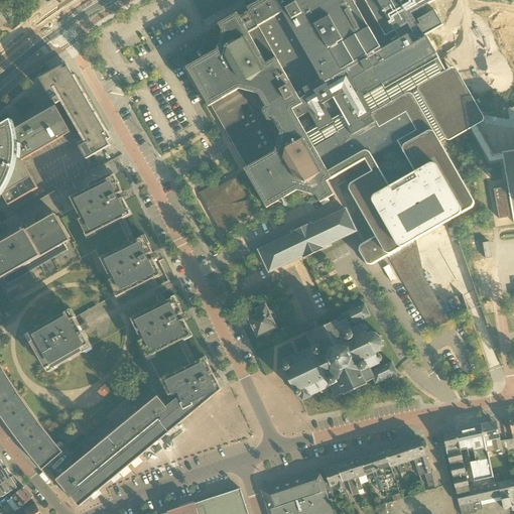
[(513,148),(500,150),(492,152),(476,123),(474,120),(445,71),(437,56),(433,50),(423,36),(410,12),(431,0),(245,0),(243,1),(246,6),(247,9),(238,15),(236,11),(217,22),(221,29),(216,48),(193,61),(184,66),(185,67),(206,103),(207,105),(208,105),(210,104),(227,134),(232,143),(245,166),(244,167),(243,167),(244,169),(244,170),(264,205),(265,207),(279,199),(277,197),(281,195),(282,197),(283,196),(295,188),(296,188),(299,189),(314,194),(318,201),(331,194),(333,193),(326,180),(325,179),(330,177),(343,170),(364,158),(370,169),(351,181),(349,183),(348,185),(348,188),(348,189),(374,235),(364,240),(361,242),(360,242),(358,244),(358,247),(358,248),(358,250),(358,251),(364,260),(366,262),(368,263),(370,263),(371,263),(372,262),(386,254),(399,247),(400,246),(403,244),(404,244),(410,241),(410,240),(414,238),(448,218),(454,216),(455,216),(455,215),(470,207),(471,206),(472,205),(472,203),(472,202),(472,200),(438,140),(443,137),(467,124),(469,127),(488,160),(502,158),(507,187),(513,223),(513,222),(513,148)]
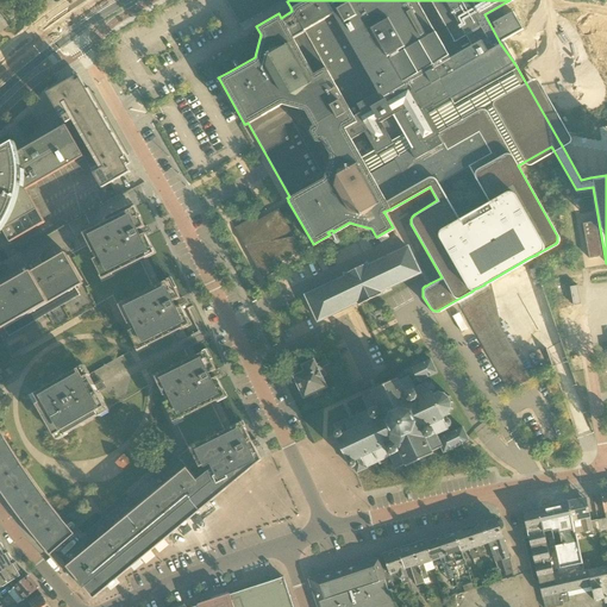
[(225,0),(238,23),(277,0),(225,0)]
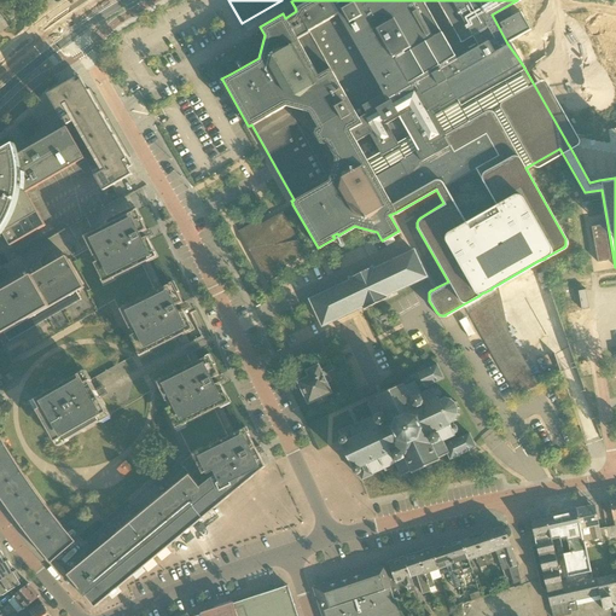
[(54,106),(60,118),(63,117),(67,125),(65,125),(83,157),(94,175),(102,189),(129,173),(126,167),(131,164),(126,156),(125,156),(86,88),(77,74),(46,92),(54,106)]
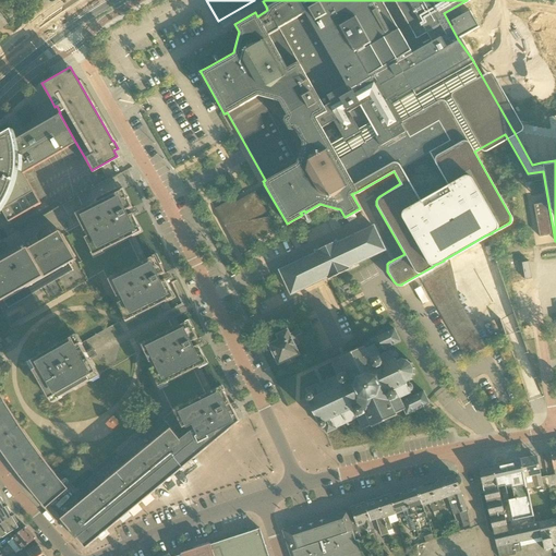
[(0,227),(1,227),(10,221),(10,222),(11,222),(14,229),(97,181),(74,142),(75,142),(59,112),(16,137),(15,133),(13,129),(0,135),(0,227)]
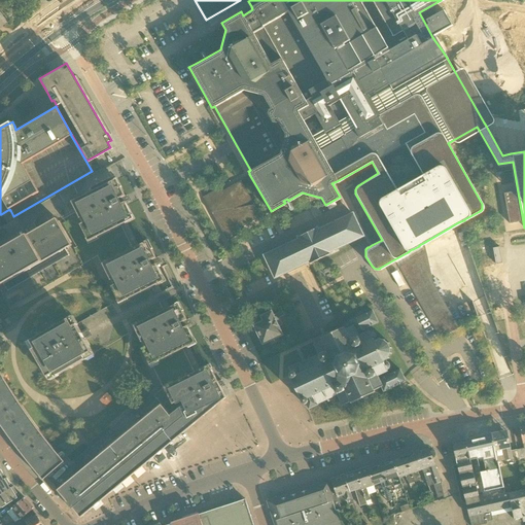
[(513,181),(510,164),(498,166),(499,171),(500,182),(513,181)]
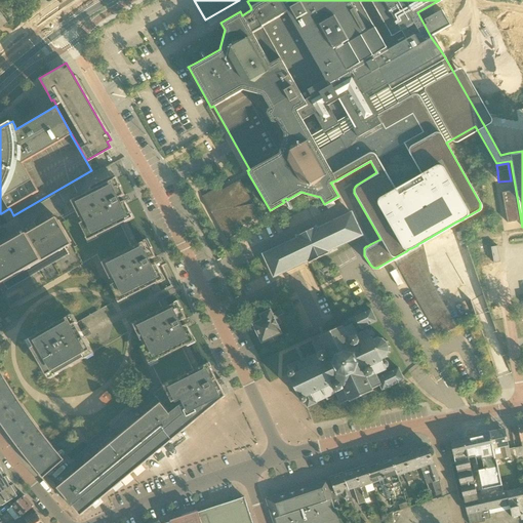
[(148,362),(149,362),(149,363),(160,385),(109,427),(89,443),(69,459),(71,463),(76,470),(64,480),(56,486),(79,514),(223,395),(224,394),(217,384),(218,383),(222,381),(219,377),(218,376),(215,378),(208,365),(207,362),(199,366),(193,369),(180,346),(185,344),(193,339),(191,336),(187,326),(185,323),(185,322),(189,321),(187,317),(187,316),(185,317),(180,308),(176,300),(173,302),(162,308),(158,299),(154,291),(150,284),(154,282),(162,278),(160,274),(156,265),(154,260),(158,258),(156,254),(154,255),(150,246),(146,238),(142,240),(131,245),(119,223),(123,220),(131,216),(129,212),(125,203),(124,200),(123,199),(127,197),(125,193),(123,194),(119,185),(115,177),(115,176),(111,178),(90,189),(88,186),(88,185),(84,176),(84,175),(13,216),(12,216),(5,220),(0,224),(0,292),(7,305),(94,254),(109,283),(116,296),(115,297),(76,320),(75,321),(71,314),(68,316),(30,337),(27,339),(32,348),(48,376),(56,372),(84,356),(92,351),(91,351),(131,328),(141,345),(139,345),(147,358),(148,362)]
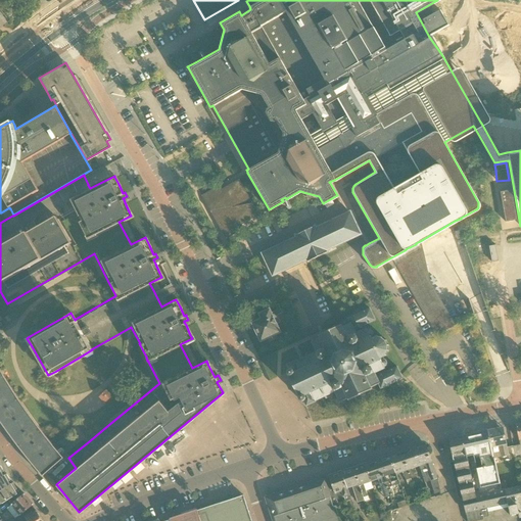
[(218,184),(199,193),(199,194),(201,197),(209,211),(214,220),(222,234),(224,237),(225,237),(242,227),(240,223),(258,212),(257,212),(238,177),(237,177),(220,187),(218,184)]
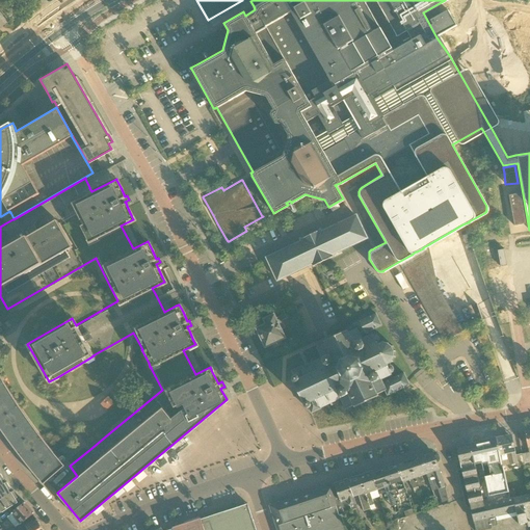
[(512,224),(525,221),(520,191),(507,193),(512,224)]
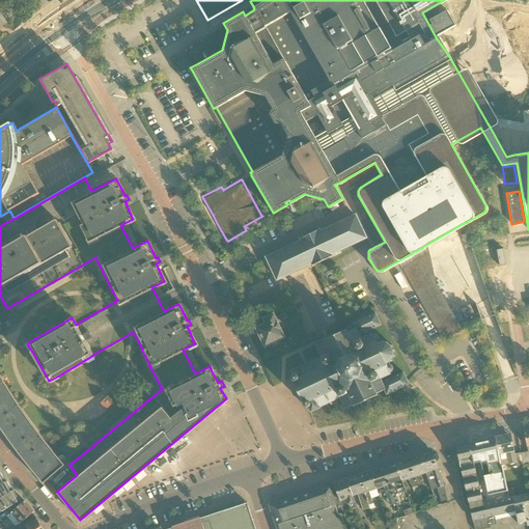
[(330,252),(364,235),(354,214),(319,230),(317,228),(299,237),(300,240),(265,256),(275,278),(310,261),(311,263),(331,254),(330,252)]
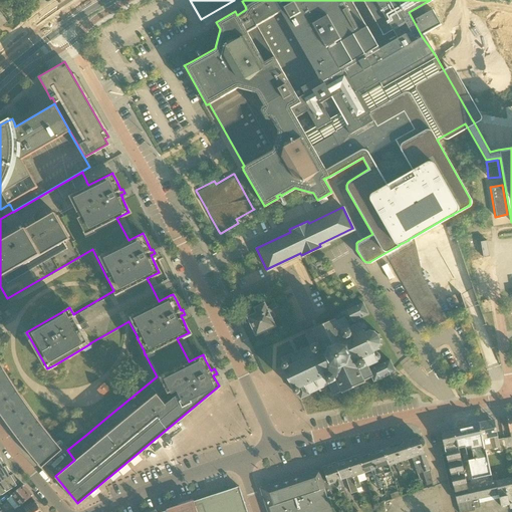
[(486,239),(479,240),(482,256),(489,255),(486,239)]
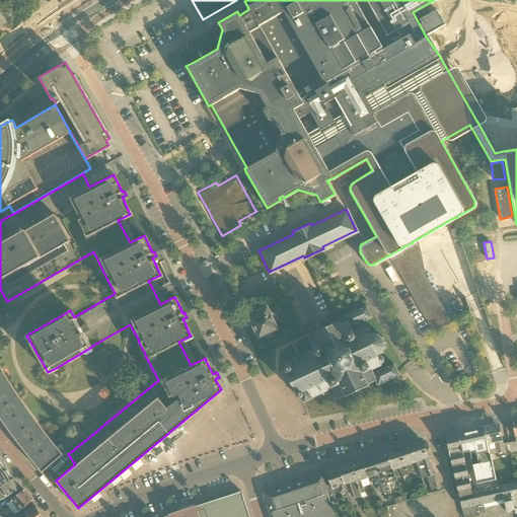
[(431,331),(451,320),(425,277),(418,244),(410,249),(390,260),(431,331)]
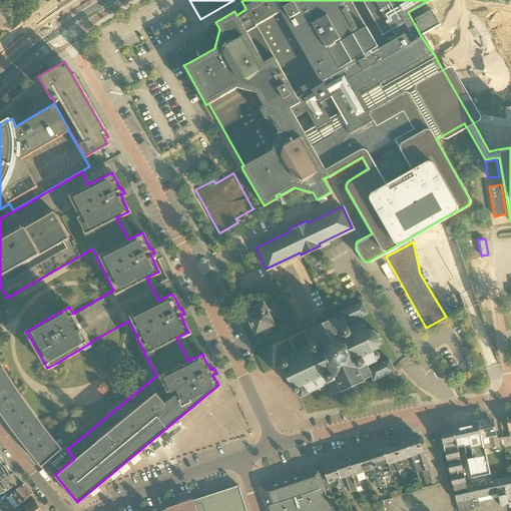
[(273,314),(270,307),(275,305),(271,298),(252,306),(254,311),(245,316),(254,333),(274,324),(270,316),(273,314)]
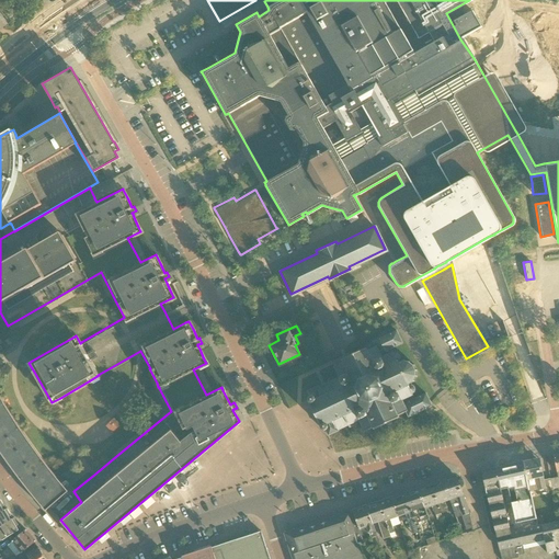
[(383,428),(385,428),(391,424),(389,420),(397,417),(397,414),(405,410),(407,415),(430,405),(424,392),(413,398),(411,394),(411,391),(412,390),(413,387),(412,385),(410,384),(408,384),(408,383),(411,379),(412,380),(413,379),(412,378),(414,375),(415,374),(414,374),(414,369),(415,369),(415,368),(414,368),(412,364),(413,364),(412,363),(411,364),(408,361),(409,360),(408,360),(407,361),(402,360),(402,358),(401,358),(401,360),(397,361),(397,360),(398,357),(398,355),(397,353),(395,352),(391,352),(391,351),(389,346),(400,341),(395,329),(383,335),(372,340),(374,345),(366,349),(365,346),(341,358),(342,360),(332,364),(337,374),(326,378),(327,381),(321,384),(317,386),(316,385),(306,389),(309,396),(308,397),(308,398),(308,399),(309,399),(309,400),(308,401),(314,412),(320,425),(321,424),(321,425),(321,426),(323,428),(324,428),(327,434),(337,429),(346,423),(348,426),(348,425),(358,421),(363,430),(372,425),(373,428),(381,423),(383,428)]
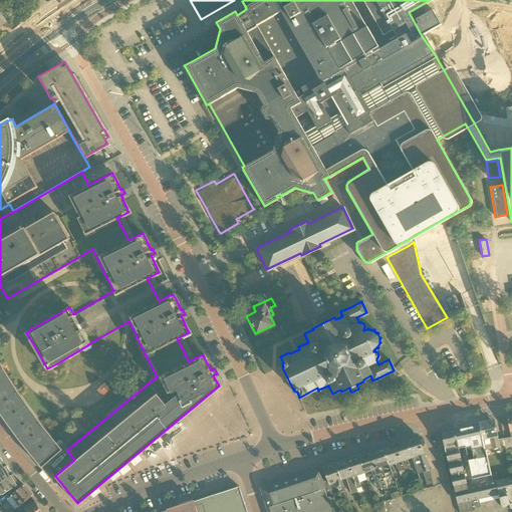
[(30,454),(40,466),(61,449),(55,442),(45,430),(35,417),(25,404),(16,391),(6,374),(0,363),(0,414),(8,426),(19,441),(30,454)]
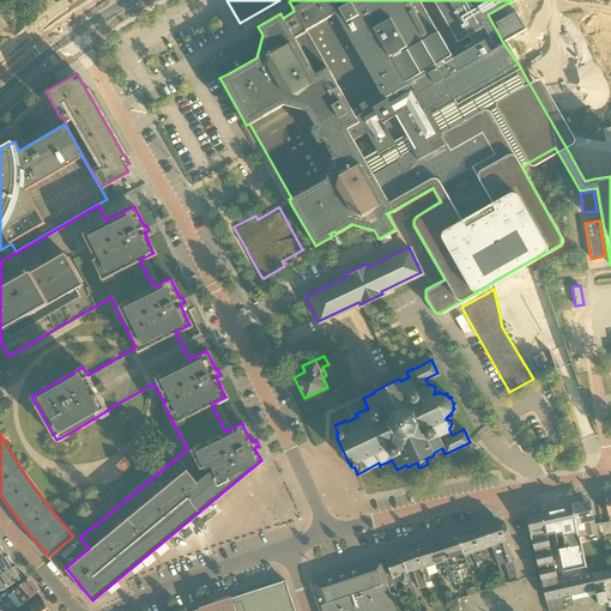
[(121,471),(129,463),(122,455),(114,464),(121,471)]
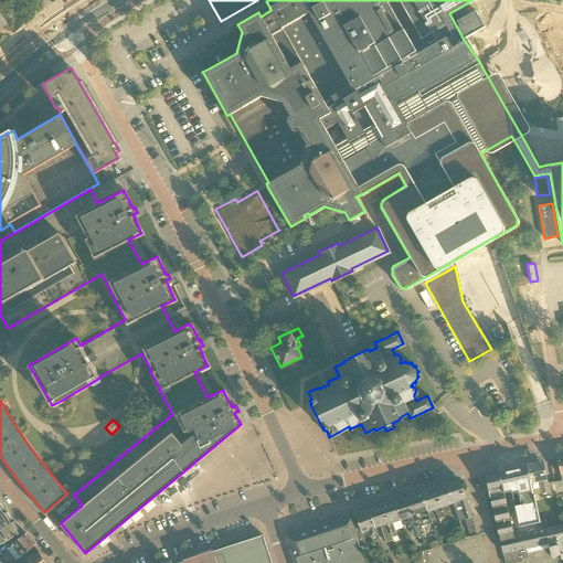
[(562,455),(555,457),(560,479),(552,480),(554,491),(555,491),(562,489),(562,455)]
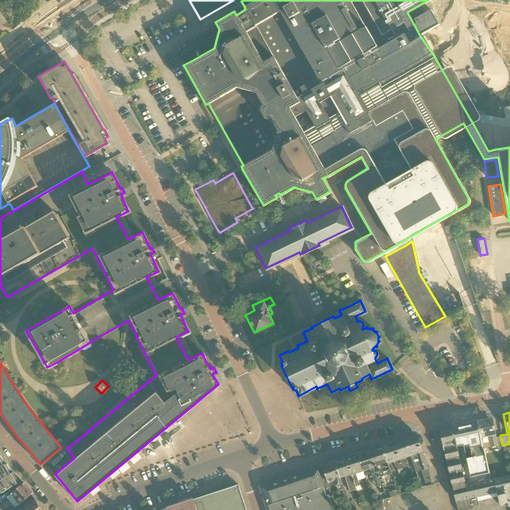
[(502,445),(500,435),(494,436),(493,433),(492,424),(489,424),(487,417),(475,420),(481,447),(489,445),(489,446),(496,444),(496,447),(502,445)]
